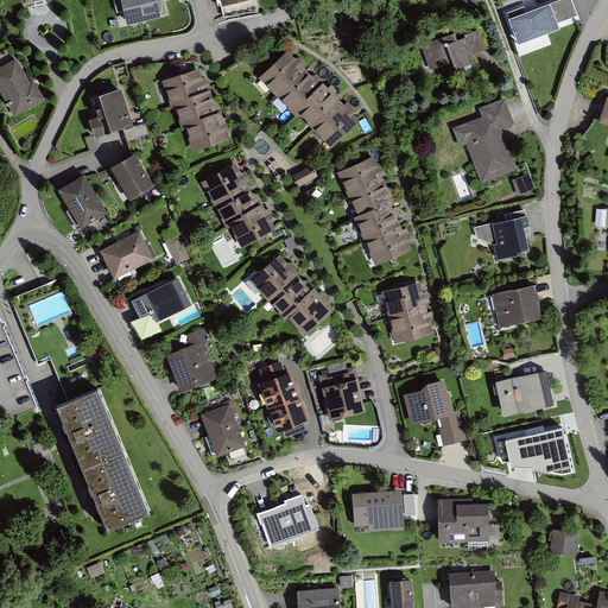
[(125,10),(121,0),(114,0),(118,11),(125,10)]
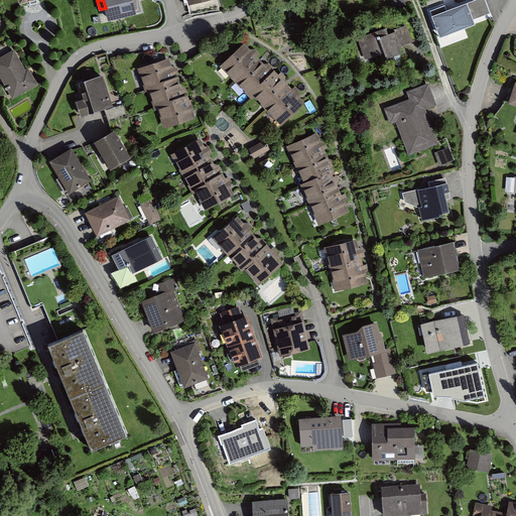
[(103,0),(106,8),(108,19),(142,10),(139,0),(103,0)]
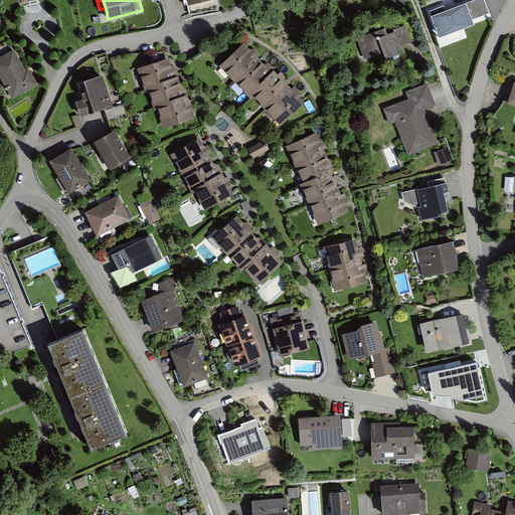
[(403,0),(386,0),(390,11),(406,7),(403,0)]
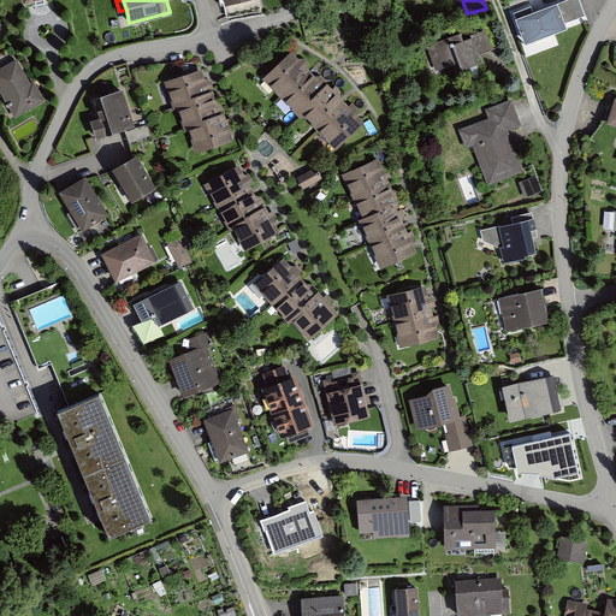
[(532,7),(514,15),(526,46),(568,30),(566,25),(587,17),(580,0),(568,0),(534,13),(532,7)]
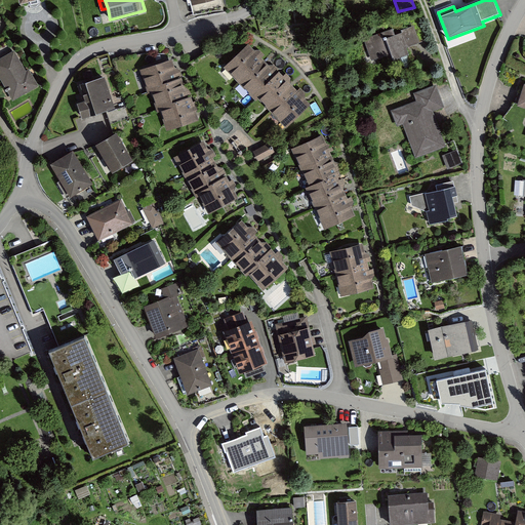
[(420,18),(363,39),(372,64),(388,57),(391,65),(413,56),(410,48),(429,41),(420,18)]
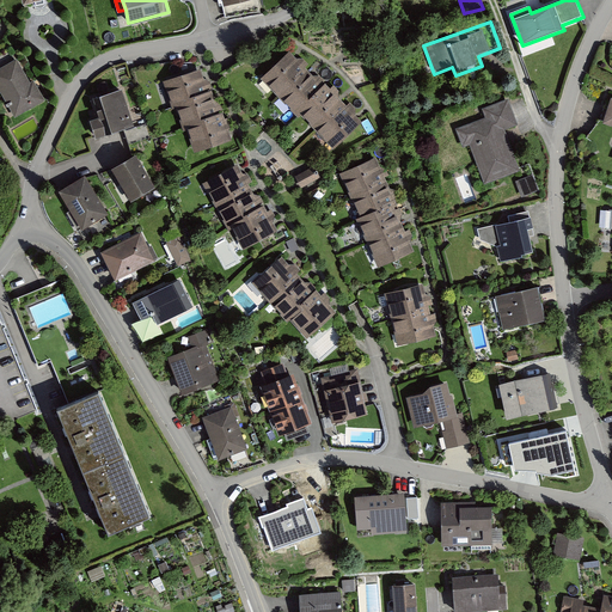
[(365,120),(291,51),(262,83),(336,151),(365,120)]
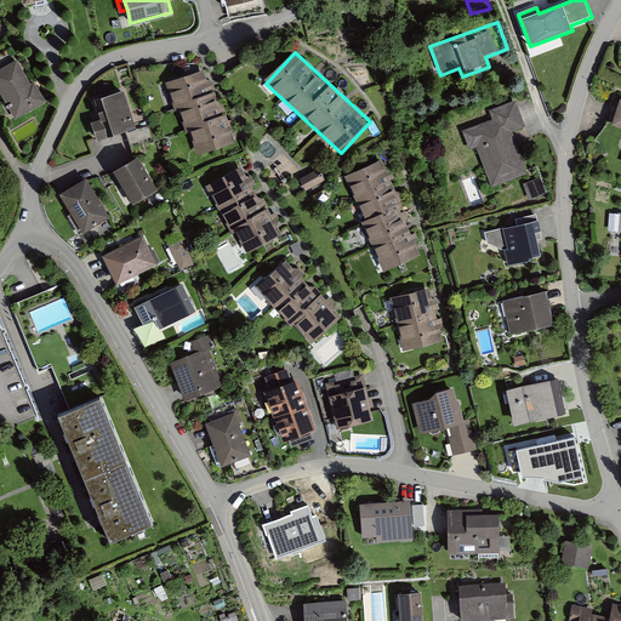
[(0,68),(0,90),(16,118),(46,101),(35,80),(32,83),(17,58),(0,68)]
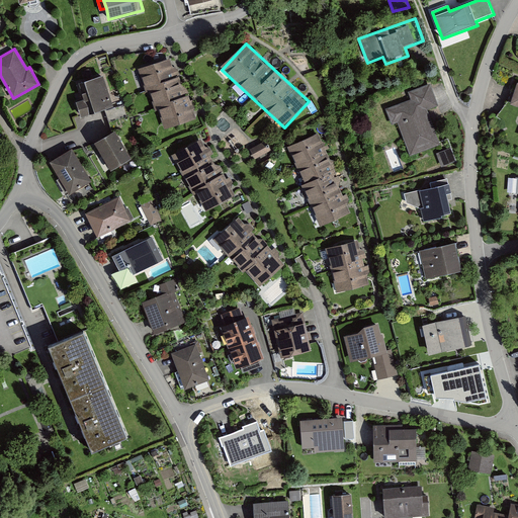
[(170,60),(138,70),(146,96),(148,95),(154,115),(158,114),(164,134),(199,122),(190,96),(186,97),(178,71),(174,70),(170,60)]
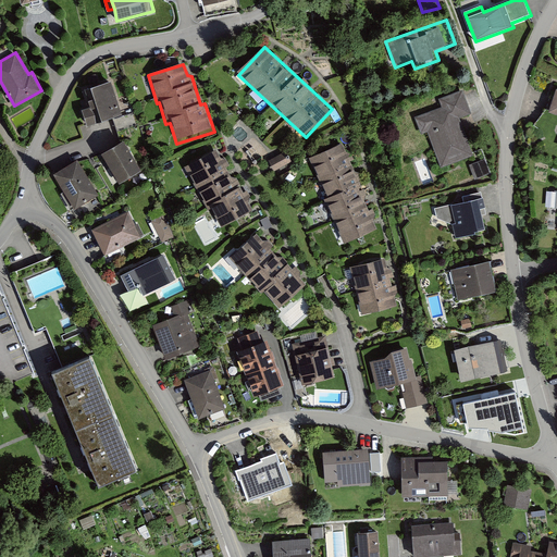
[(111,78),(81,88),(88,110),(81,112),(86,128),(124,115),(111,78)]
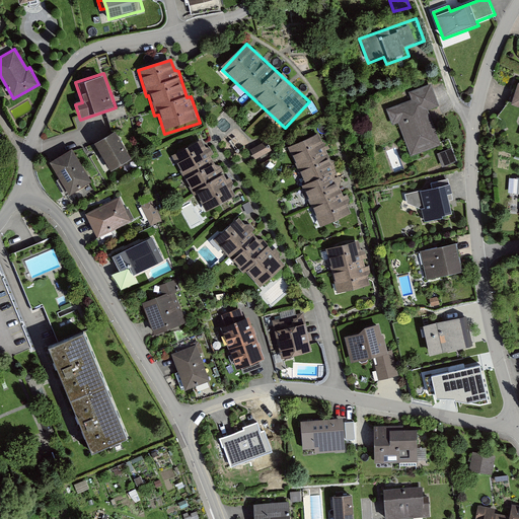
[(392,127),(398,125),(411,158),(441,147),(429,112),(439,107),(431,85),(409,93),(412,101),(387,110),(392,127)]
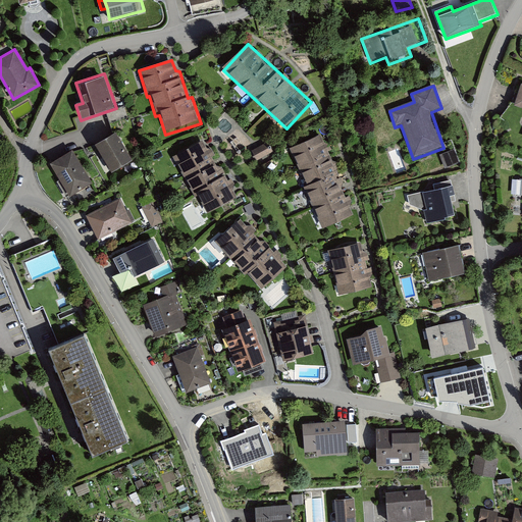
[(133,158),(116,128),(95,141),(112,169),(133,158)]
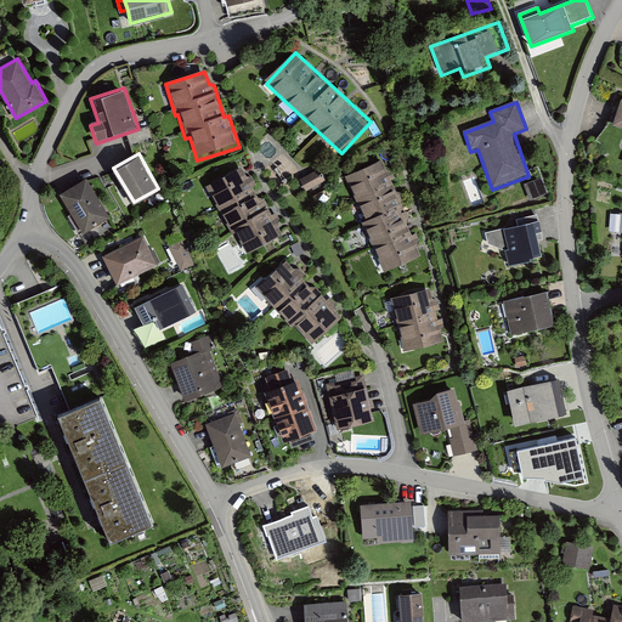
[(385,160),(346,179),(367,222),(362,225),(384,272),(420,255),(407,227),(412,218),(385,160)]
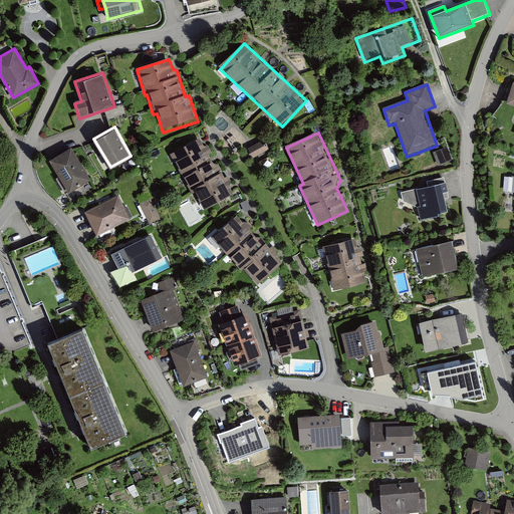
[(171,156),(182,176),(211,160),(200,140),(171,156)]
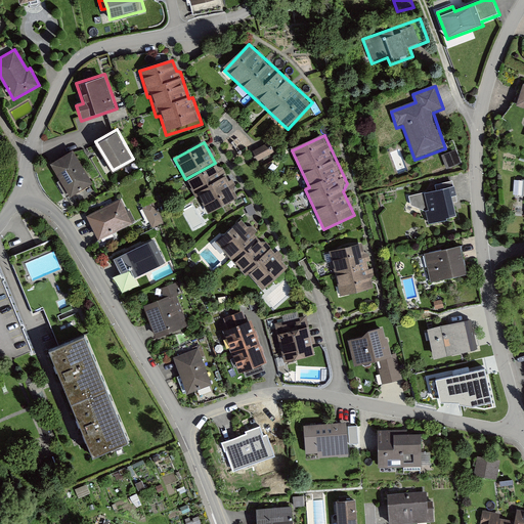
[(268,145),(254,154),(259,163),(273,155),(268,145)]
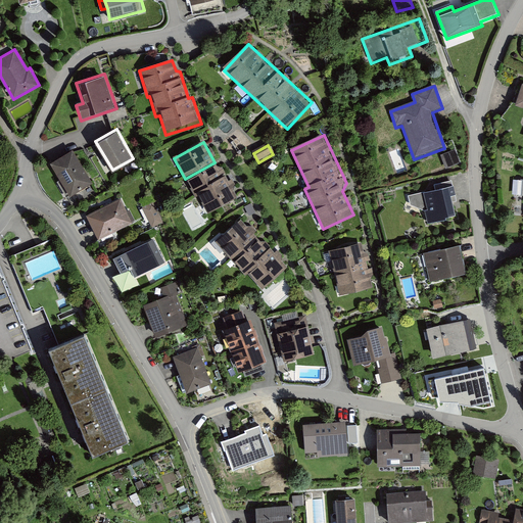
[(74,148),(51,161),(70,195),(93,182),(74,148)]
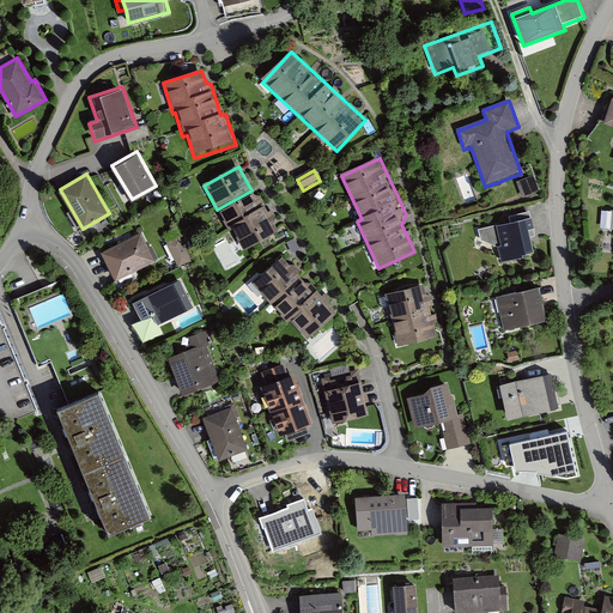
[(534,176),(516,183),(523,199),(540,192),(534,176)]
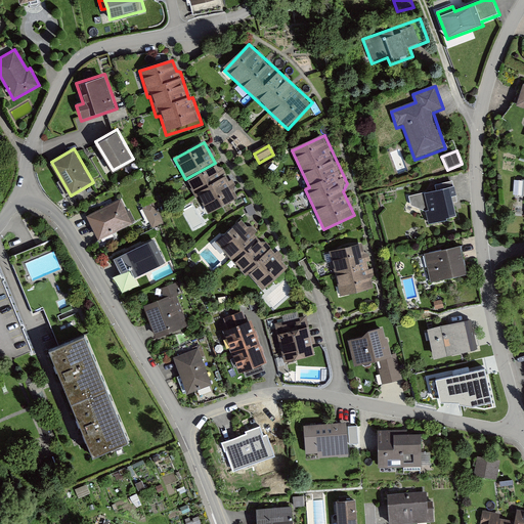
[(185,179),(197,199),(199,198),(225,182),(225,181),(215,163),(185,179)]
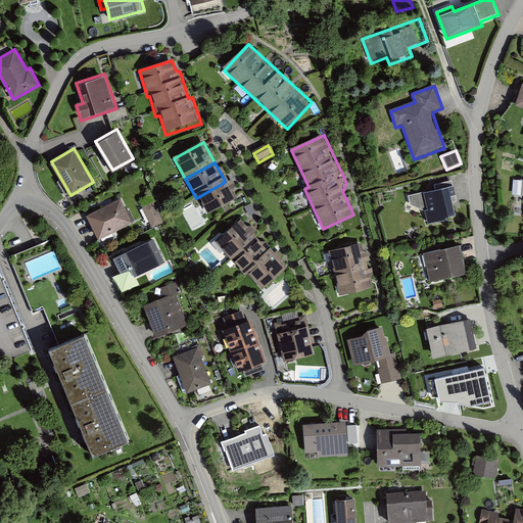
[(198,197),(208,216),(238,199),(227,179),(225,181),(225,182),(198,197)]
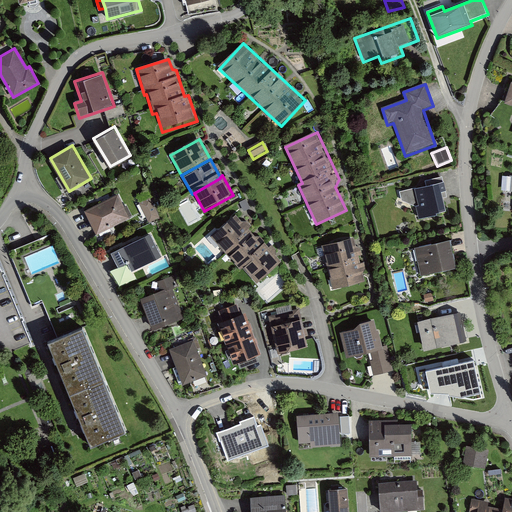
[(415,205),(416,204),(419,217),(437,213),(437,211),(446,209),(442,190),(447,190),(445,180),(400,190),(402,199),(415,205)]
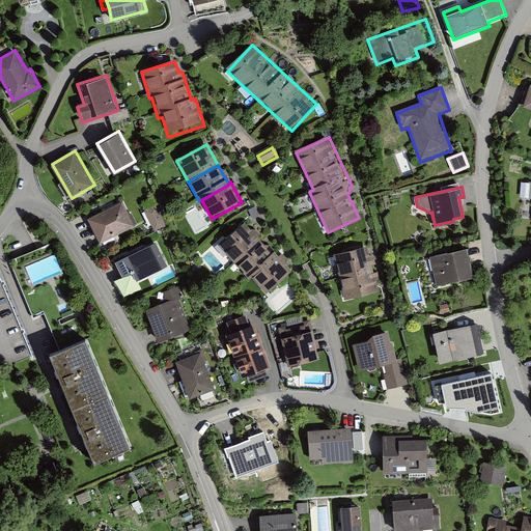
[(88,217),(101,243),(135,226),(122,200),(88,217)]
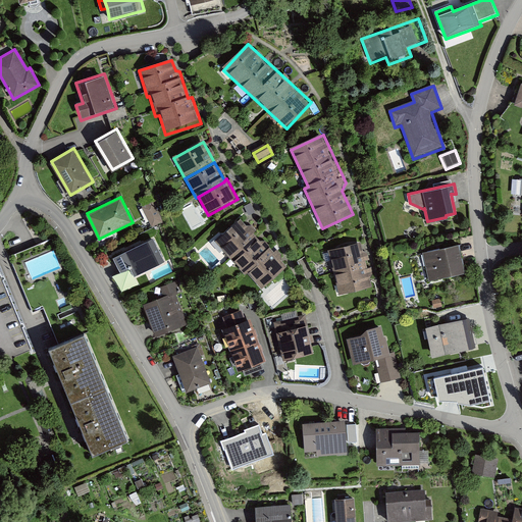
[(153,203),(142,209),(152,228),(163,222),(153,203)]
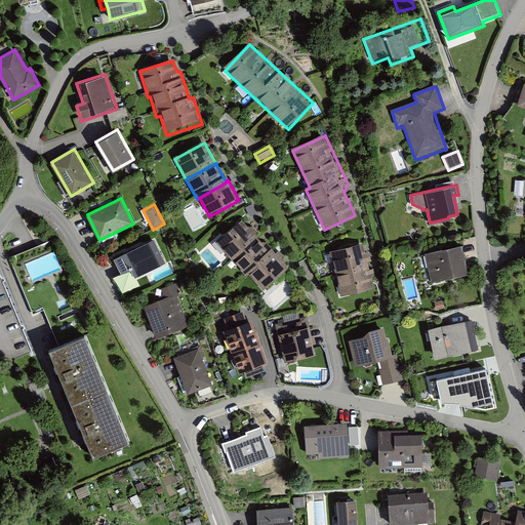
[(216,241),(232,258),(257,236),(242,218),(216,241)]
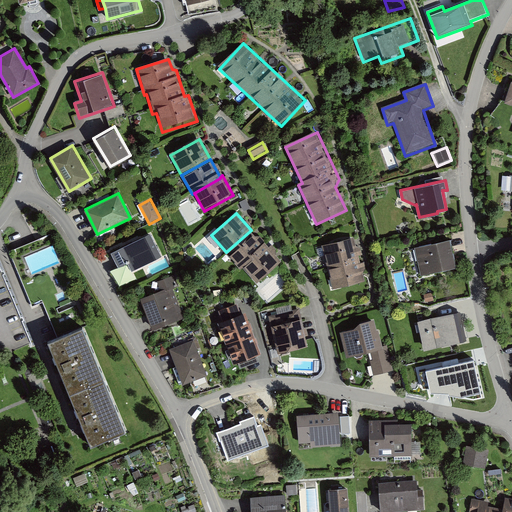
[(263,243),(251,230),(226,252),(241,269),(243,267),(255,256),(252,253),(263,243)]
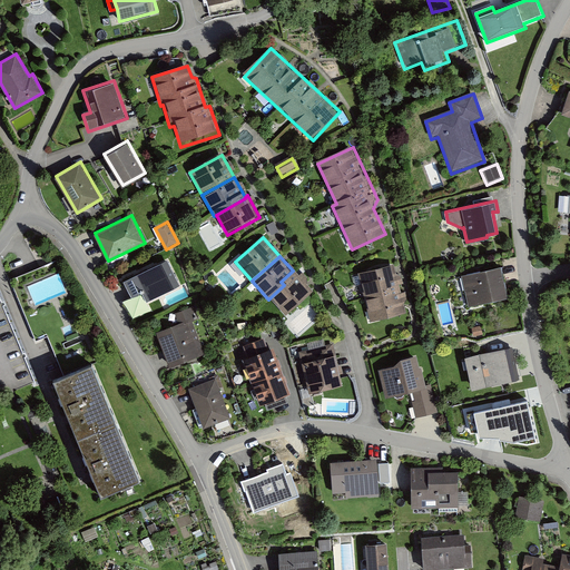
[(146,302),(180,285),(168,259),(124,281),(131,296),(141,292),(146,302)]
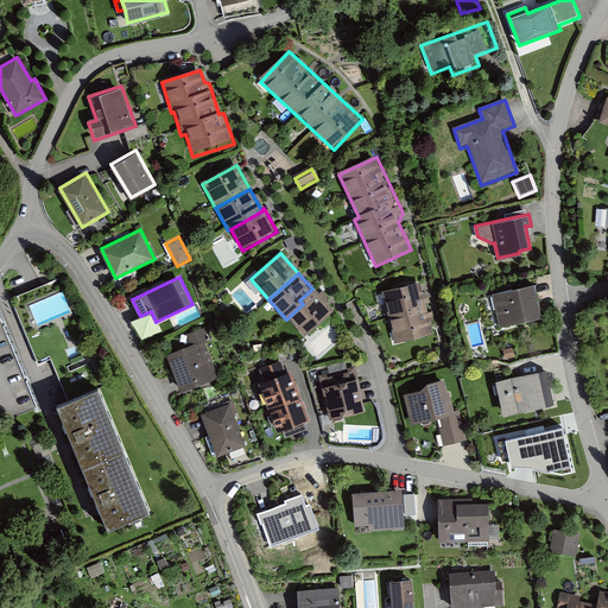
[(382,293),(388,320),(428,310),(420,284),(382,293)]
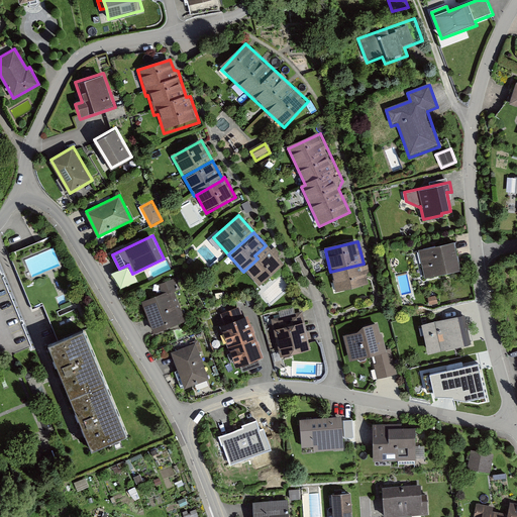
[(245,270),(260,286),(285,263),(268,243),(266,245),(254,255),(257,259),(245,270)]
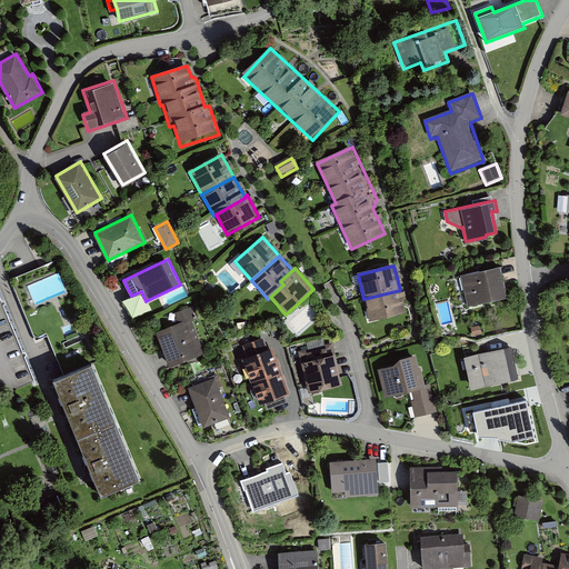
[(499,268),(461,276),(468,308),(506,299),(499,268)]
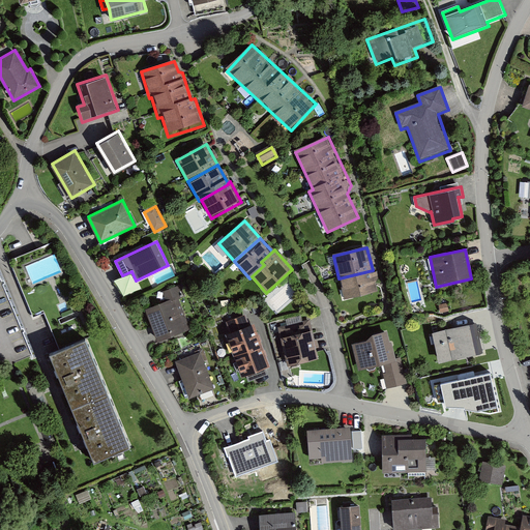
[(378,293),(373,270),(339,278),(345,301),(378,293)]
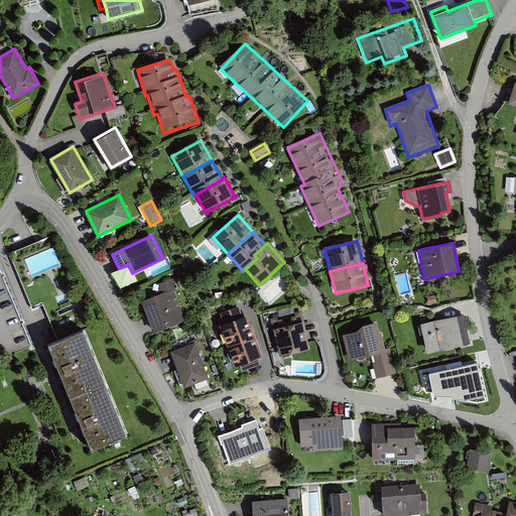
[(158,283),(161,292),(142,299),(153,332),(185,319),(174,289),(180,287),(176,276),(158,283)]
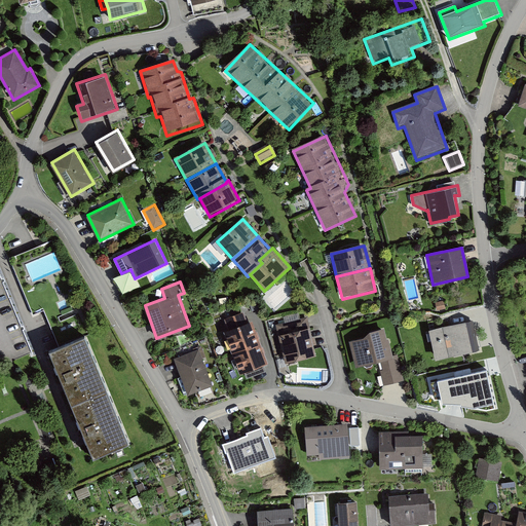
[(229,331),(223,334),(238,376),(270,365),(253,322),(249,323),(246,313),(225,321),(229,331)]
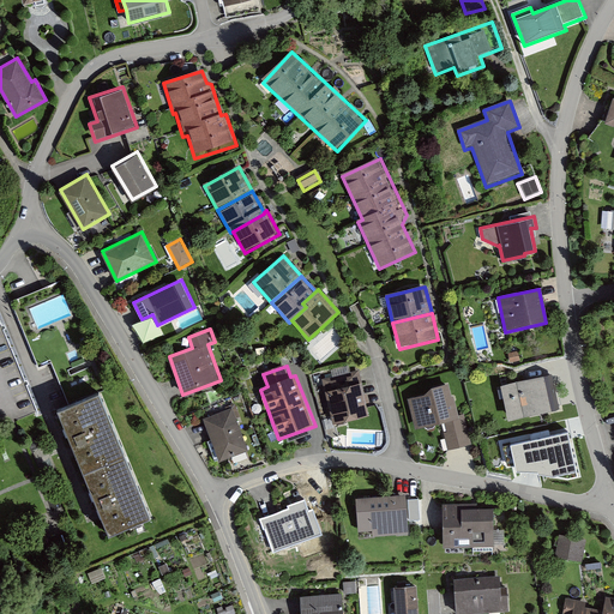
[(361,372),(324,379),(333,425),(369,417),(361,372)]
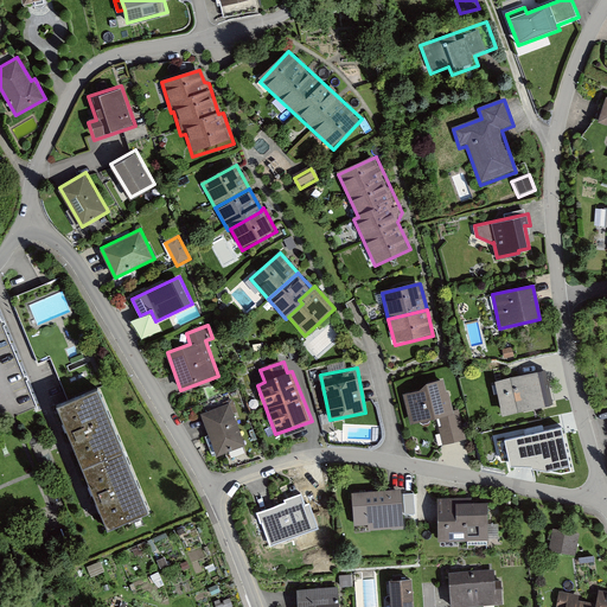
[(541,372),(493,381),(500,417),(548,408),(541,372)]
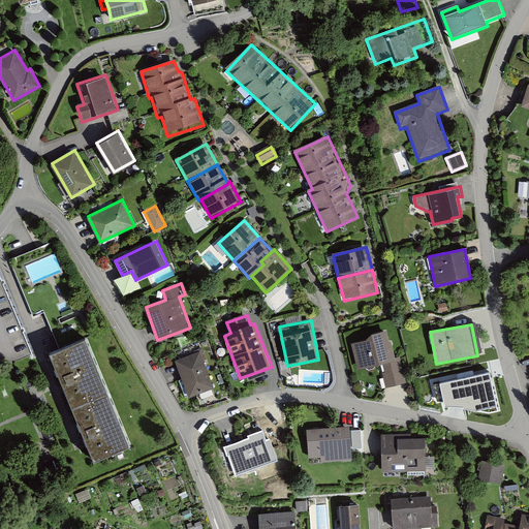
[(392,339),(390,340),(387,329),(372,333),(366,339),(351,342),(359,368),(383,362),(396,359),(396,356),(392,339)]
